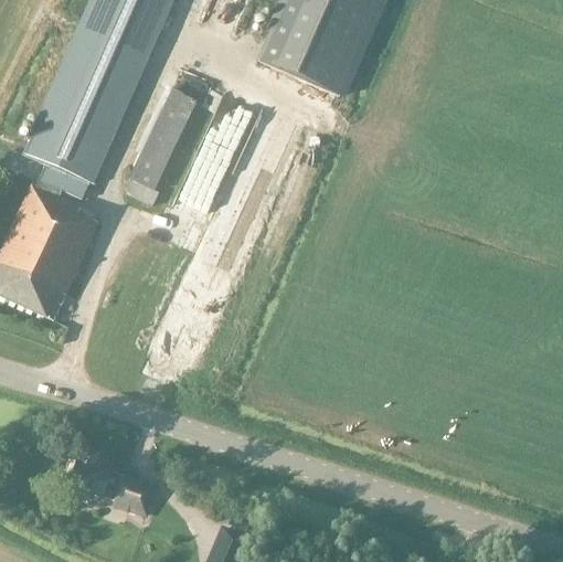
[(30,177),(39,159),(46,162),(35,187),(31,184),(0,252),(0,296),(53,320),(97,222),(78,213),(81,208),(57,197),(68,172),(88,181),(149,48),(152,50),(173,0),(95,0),(25,154),(12,147),(4,166),(30,177)]
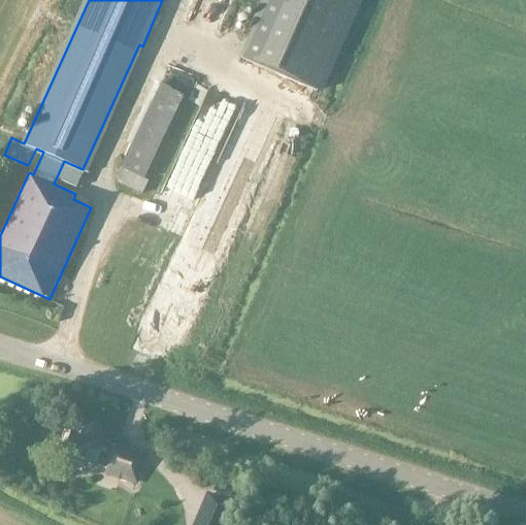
[(266,0),(241,56),(317,89),(356,0),(266,0)]
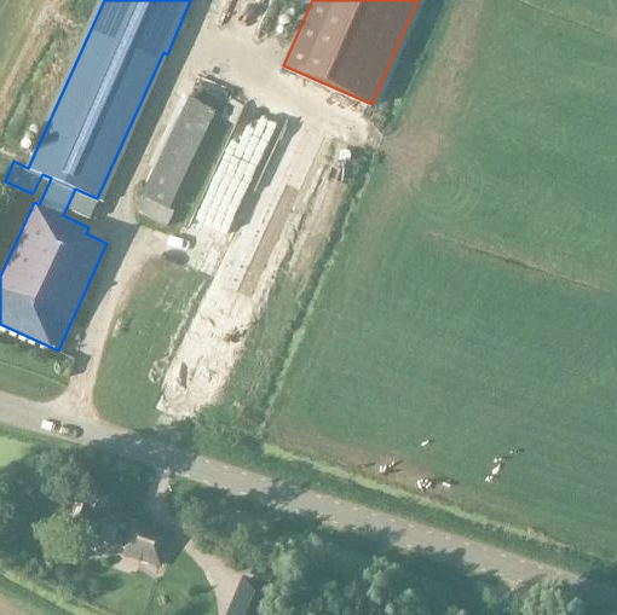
[(140,195),(146,198),(140,213),(162,222),(215,110),(186,96),(140,195)]
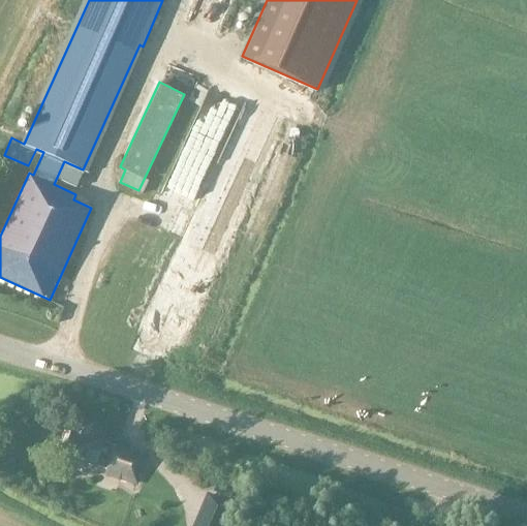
[(242,129),(190,252),(214,263),(262,149),(256,146),(260,137),(242,129)]
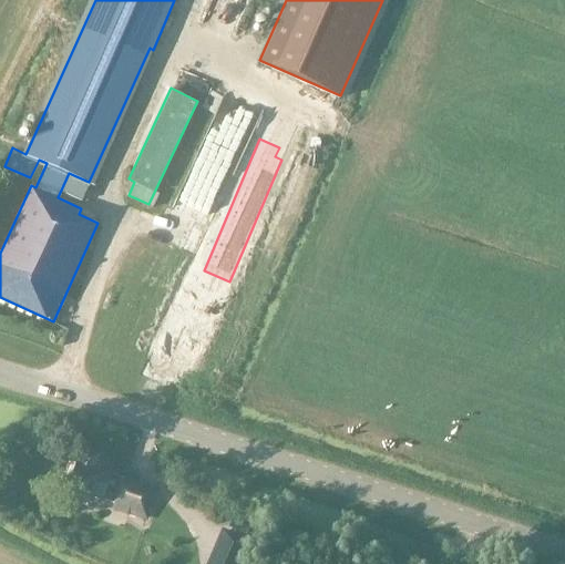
[(257,270),(277,278),(307,198),(287,191),(257,270)]
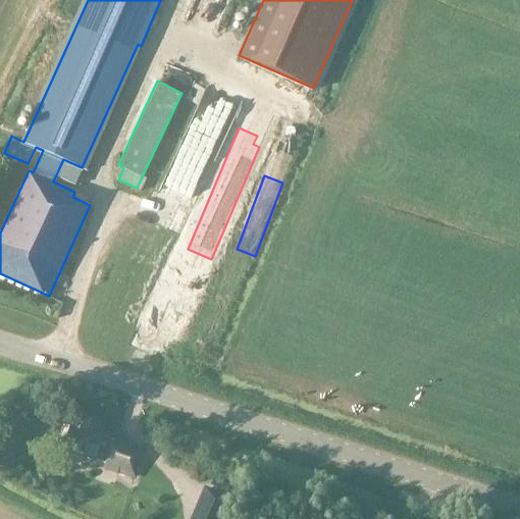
[(123,217),(119,227),(139,234),(142,224),(123,217)]
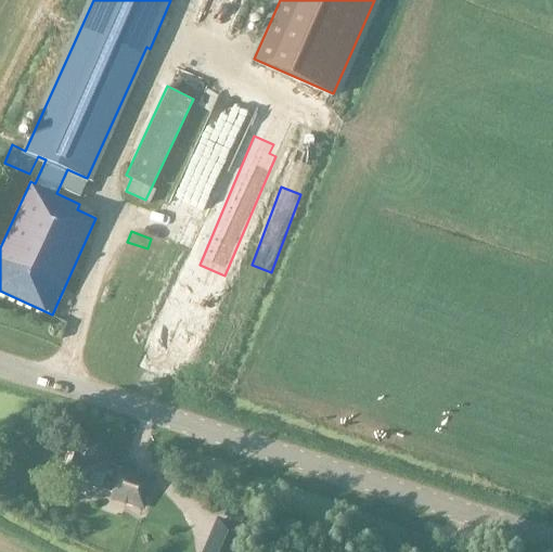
[(137,273),(139,261),(118,258),(116,269),(137,273)]
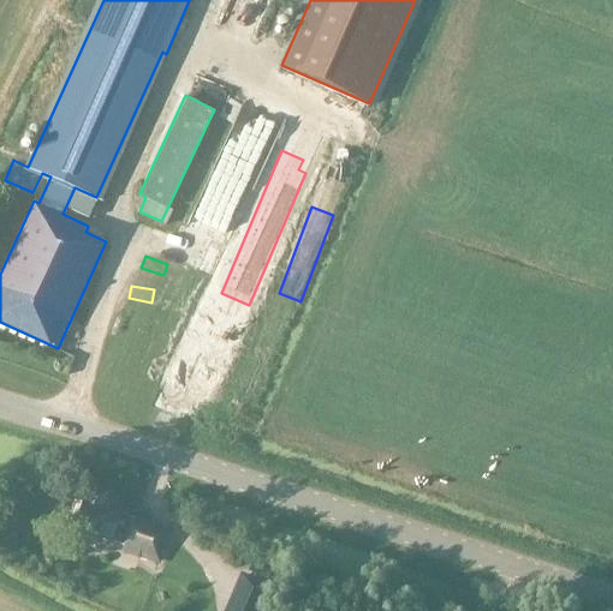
[(200,339),(192,361),(202,364),(194,389),(212,395),(227,348),(200,339)]
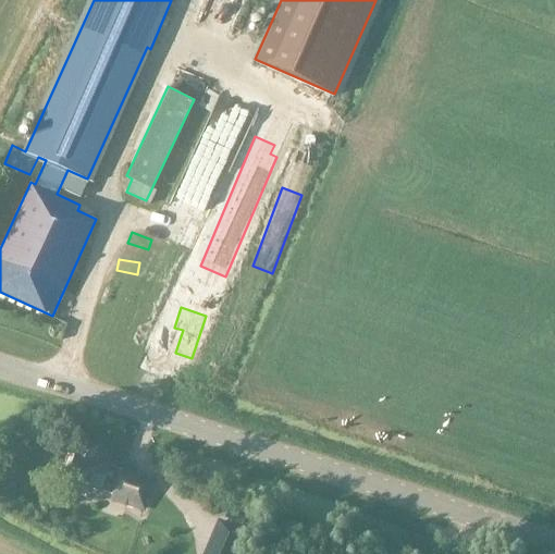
[(78,453),(71,475),(70,478),(118,494),(116,497),(144,506),(152,479),(116,467),(116,466),(109,464),(109,463),(78,453)]
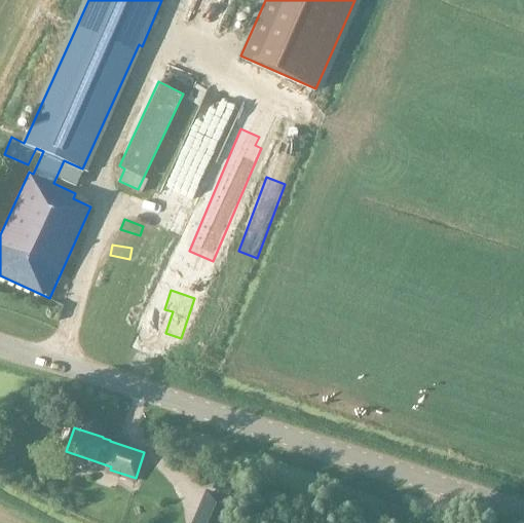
[(220,522),(230,501),(208,491),(193,522),(220,522)]
